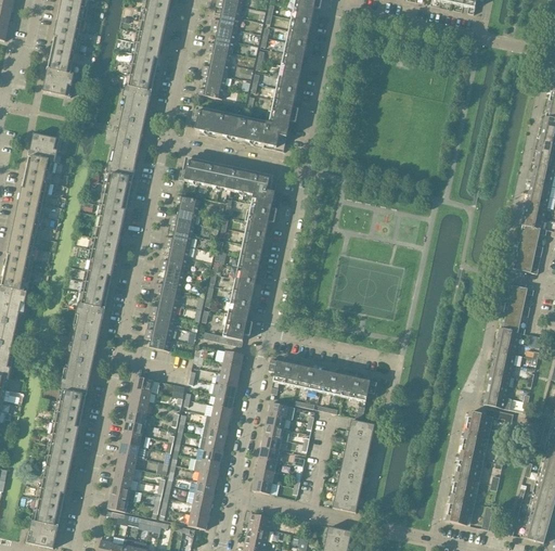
[(72,82),(89,0),(61,0),(47,67),(57,69),(56,75),(49,73),(47,75),(47,77),(46,77),(42,89),(71,95),(73,84),(72,82)]
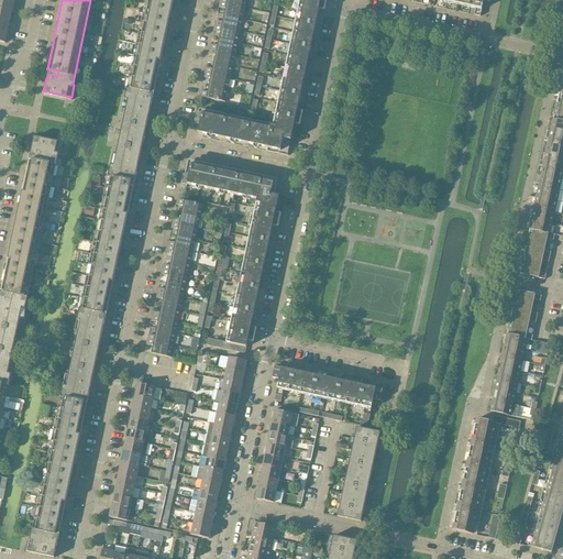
[(144,0),(136,41),(122,108),(125,108),(120,130),(144,134),(151,101),(150,100),(150,98),(148,96),(142,95),(143,89),(153,91),(172,0),(144,0)]
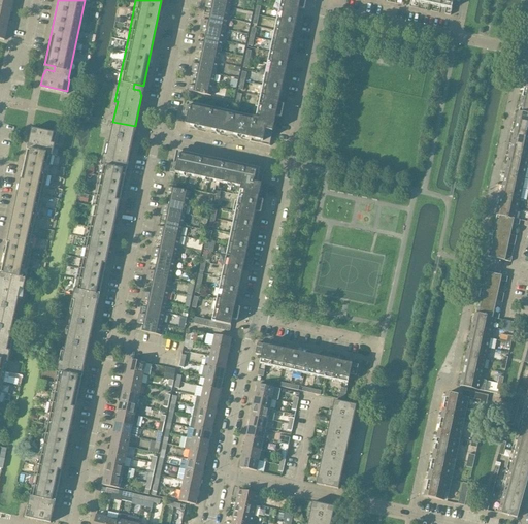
[(230,4),(211,0),(206,0),(205,4),(211,5),(209,11),(230,15),(230,13),(228,13),(230,4)]
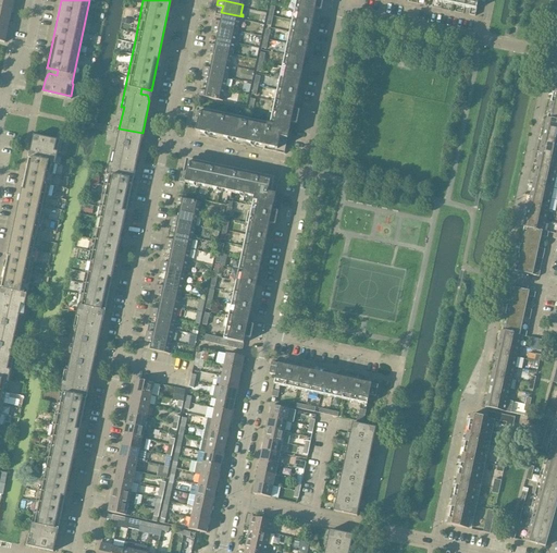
[(305,56),(309,33),(316,5),(321,8),(322,0),(295,0),(284,52),(305,56)]
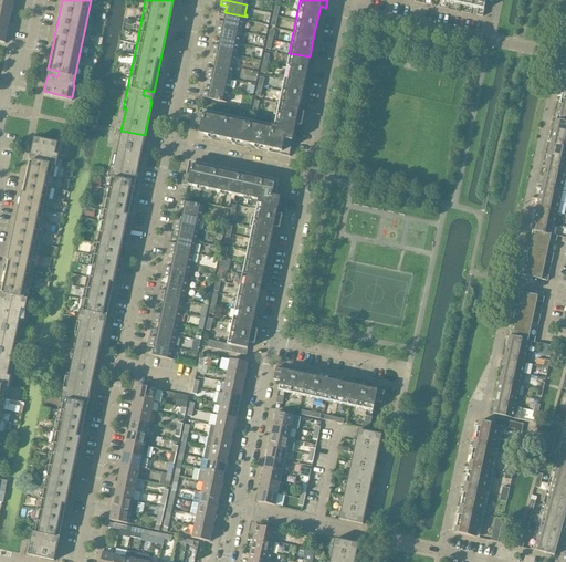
[(456,0),(478,4),(477,11),(482,13),(484,0),(456,0)]
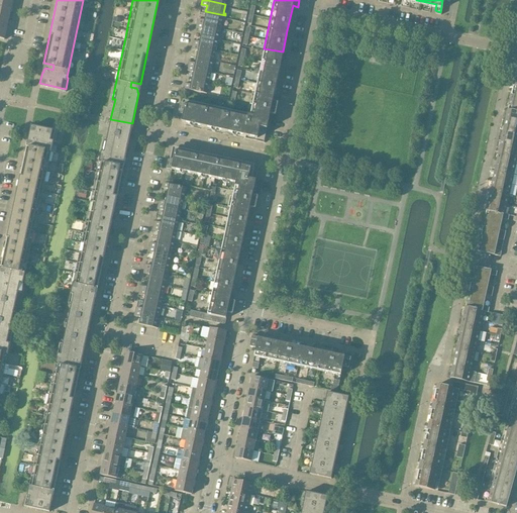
[(11,5),(0,3),(0,13),(9,15),(11,5)]
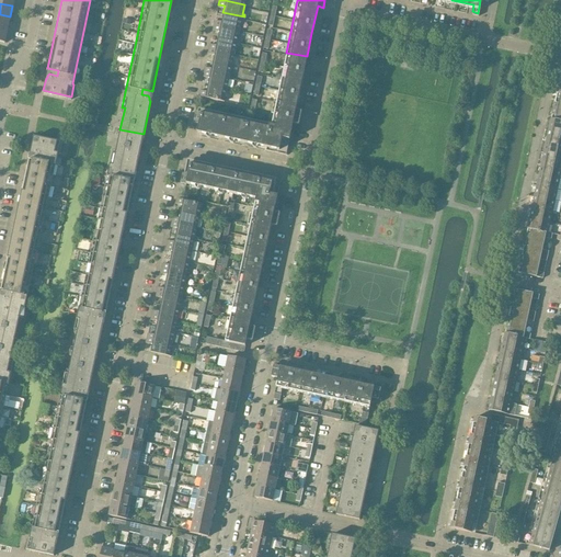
[(244,16),(222,12),(221,19),(215,18),(214,23),(239,27),(241,19),(243,19),(244,16)]
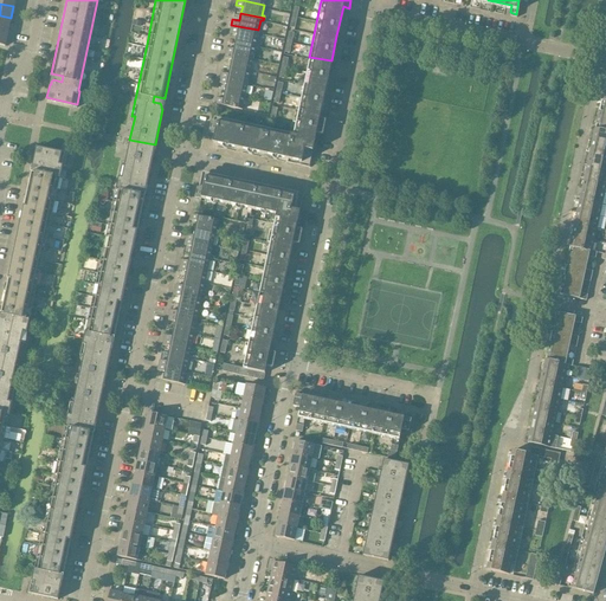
[(11,18),(0,15),(0,27),(7,30),(11,18)]
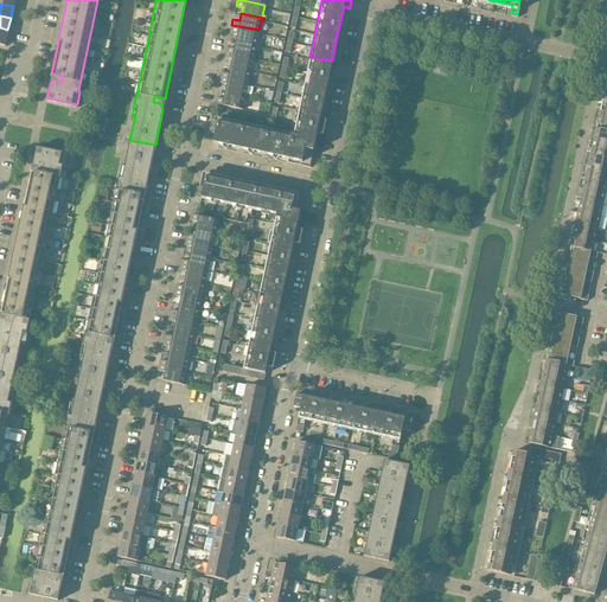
[(259,30),(231,25),(230,30),(237,31),(236,38),(259,44),(259,42),(256,40),(259,30)]
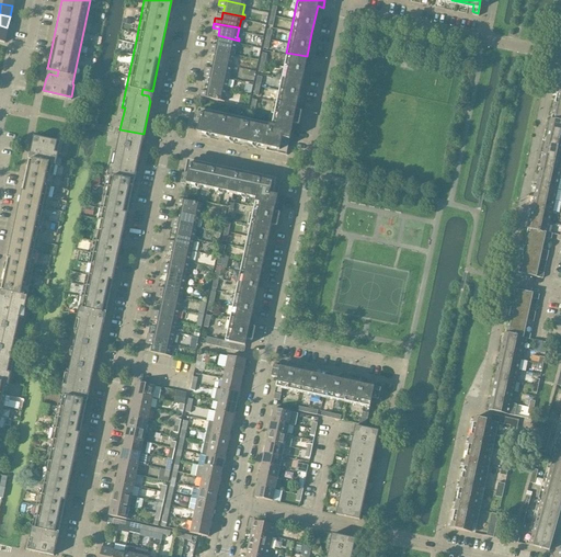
[(239,41),(218,35),(216,43),(209,41),(209,46),(233,52),(236,42),(239,43),(239,41)]
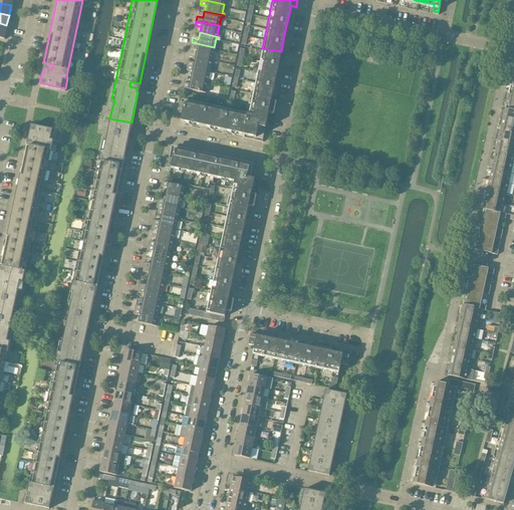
[(214,47),(192,42),(191,46),(196,47),(195,54),(215,58),(215,56),(213,55),(214,47)]
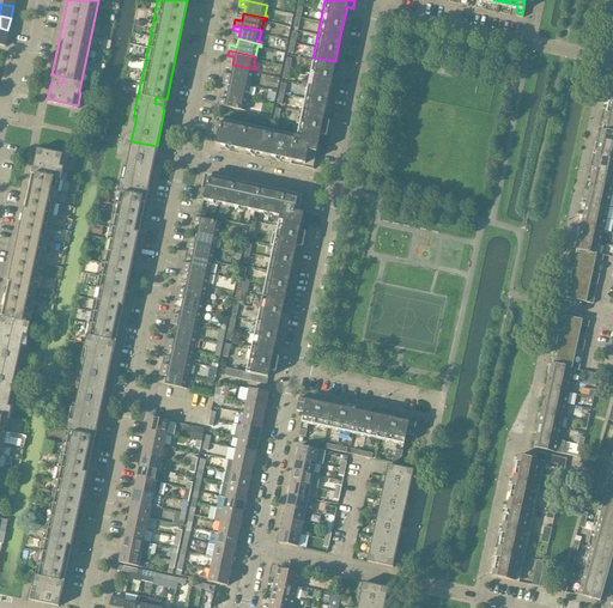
[(323,117),(329,87),(335,61),(313,58),(298,127),(295,126),(292,135),(219,120),(219,121),(218,131),(216,141),(291,157),(290,160),(313,165),(316,149),(320,150),(323,132),(326,133),(327,127),(329,119),(323,117)]
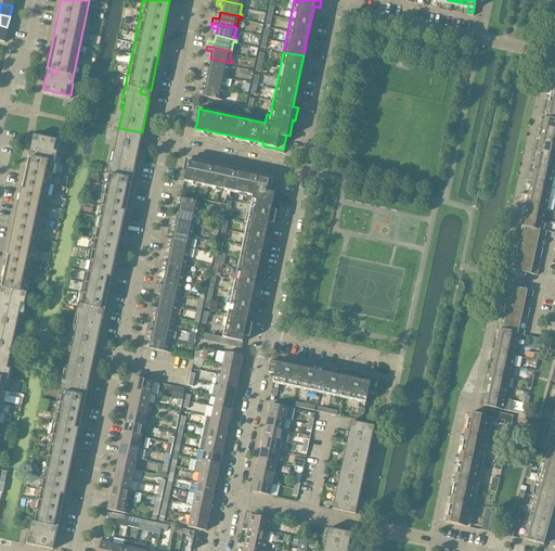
[(232,63),(210,59),(209,65),(203,63),(202,68),(227,74),(229,64),(231,65),(232,63)]
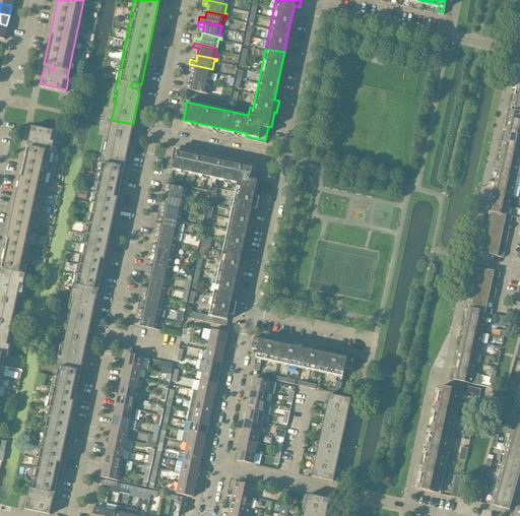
[(212,69),(189,64),(188,68),(194,70),(193,76),(212,80),(212,78),(210,77),(212,69)]
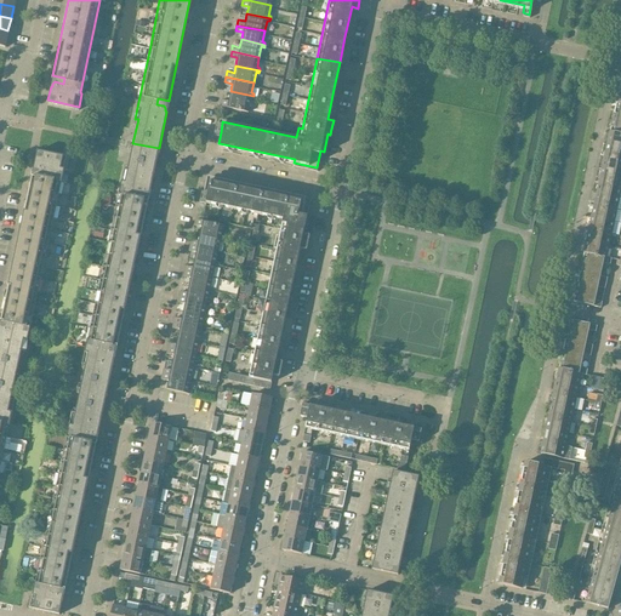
[(254,96),(231,91),(228,98),(221,97),(220,103),(248,108),(250,97),(254,98),(254,96)]
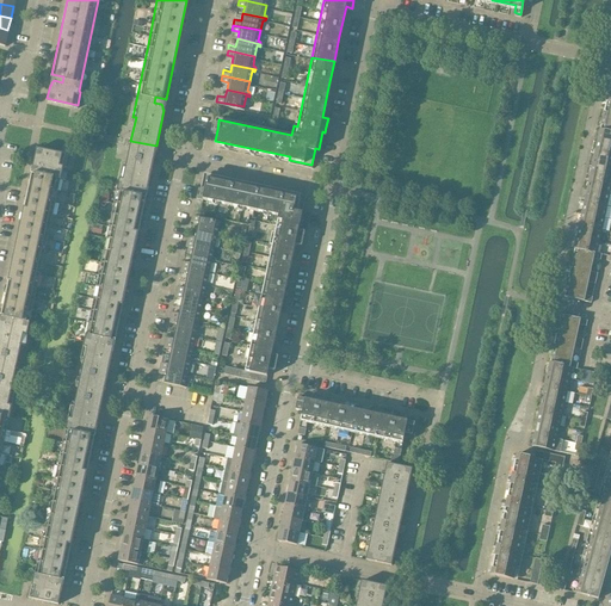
[(610,116),(603,115),(599,127),(610,128),(610,116)]
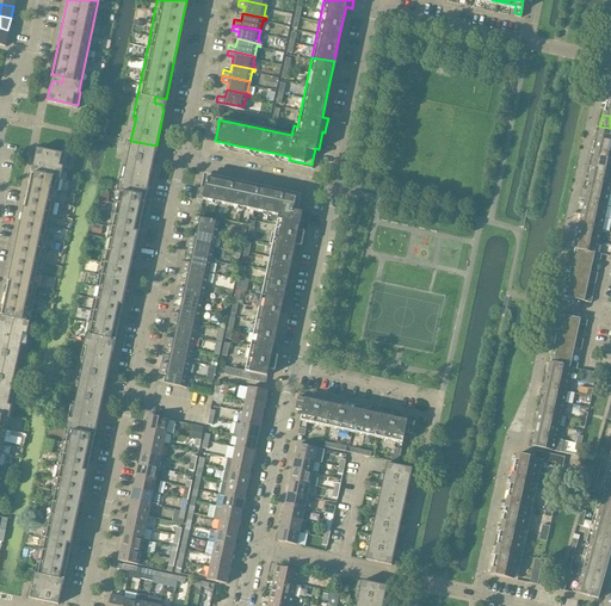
[(610,128),(599,127),(597,138),(610,141),(610,128)]
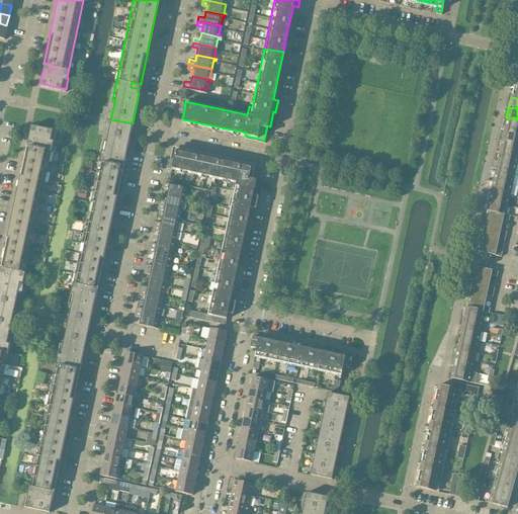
[(517,119),(506,117),(504,127),(517,130),(517,119)]
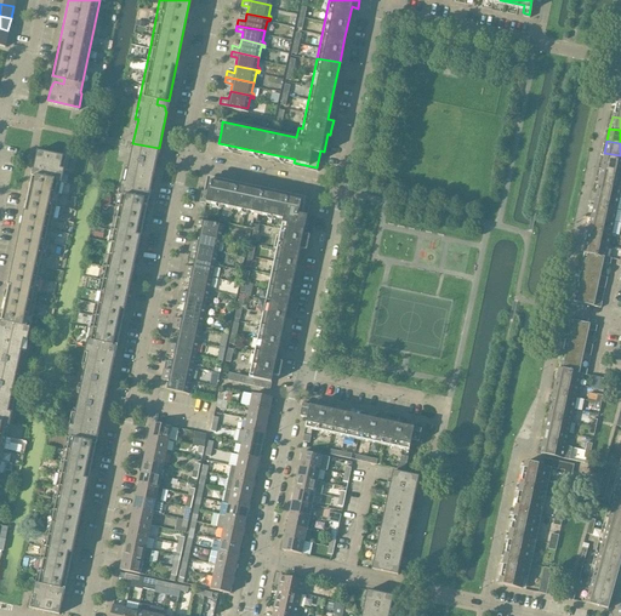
[(124,166),(119,192),(87,336),(83,361),(86,361),(83,374),(80,386),(107,392),(114,354),(113,354),(113,351),(112,348),(104,347),(106,341),(117,343),(148,197),(137,194),(138,188),(146,190),(148,188),(149,186),(151,186),(159,148),(132,143),(127,166),(124,166)]
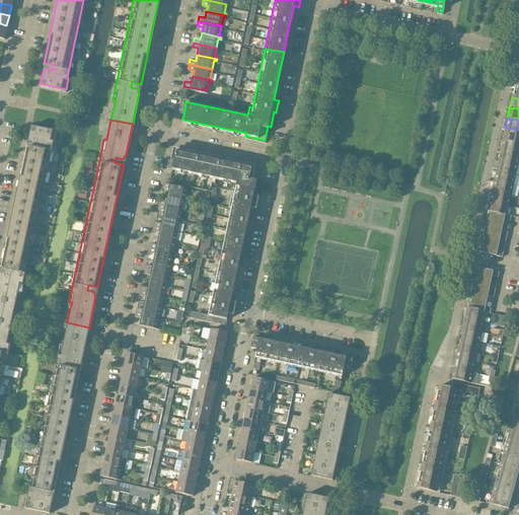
[(22,270),(35,210),(49,149),(56,151),(57,144),(53,143),(54,140),(55,140),(57,129),(31,123),(28,134),(30,135),(29,137),(30,139),(38,141),(36,145),(26,143),(25,150),(28,151),(27,154),(26,158),(23,157),(21,170),(23,171),(22,178),(19,177),(16,191),(19,192),(18,199),(15,198),(12,212),(15,212),(14,216),(13,219),(11,219),(8,231),(11,232),(9,239),(6,239),(4,251),(6,252),(5,260),(2,259),(0,266),(10,269),(9,273),(2,272),(0,273),(0,275),(0,307),(14,310),(18,291),(21,292),(25,271),(22,270)]
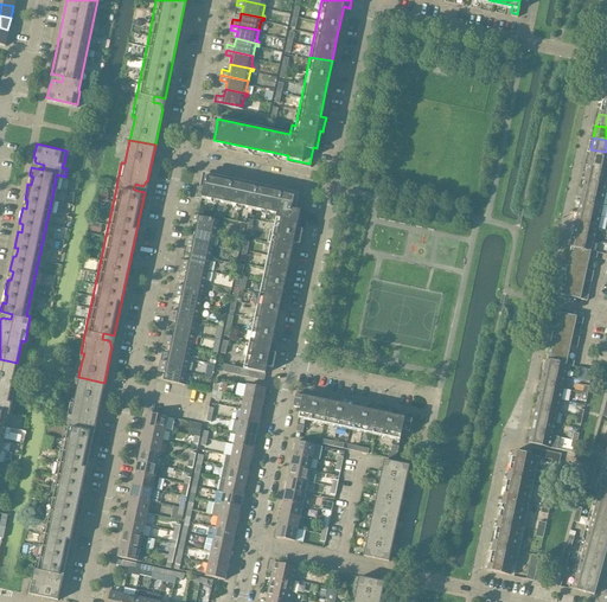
[(606,164),(606,152),(590,149),(588,161),(606,164)]
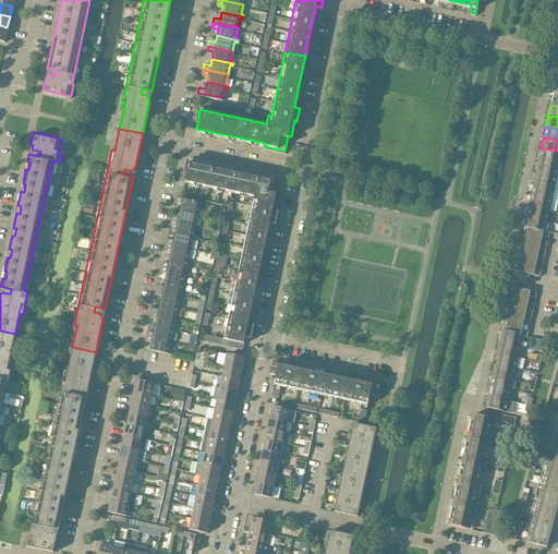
[(557,151),(541,148),(538,159),(557,163),(557,151)]
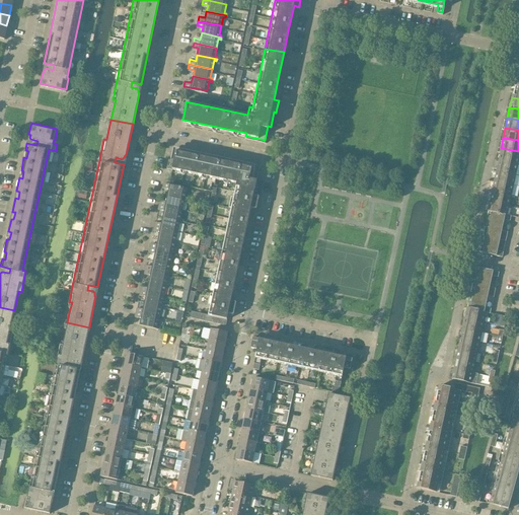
[(517,161),(518,153),(518,151),(501,148),(499,158),(517,161)]
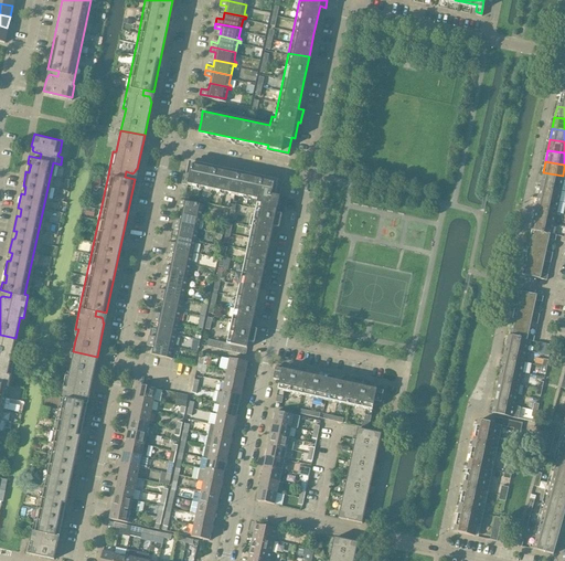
[(279,211),(283,194),(279,194),(283,179),(260,173),(259,175),(262,175),(262,177),(191,162),(189,172),(188,181),(254,196),(252,204),(256,205),(242,270),(262,274),(273,223),(279,224),(280,215),(281,211),(279,211)]
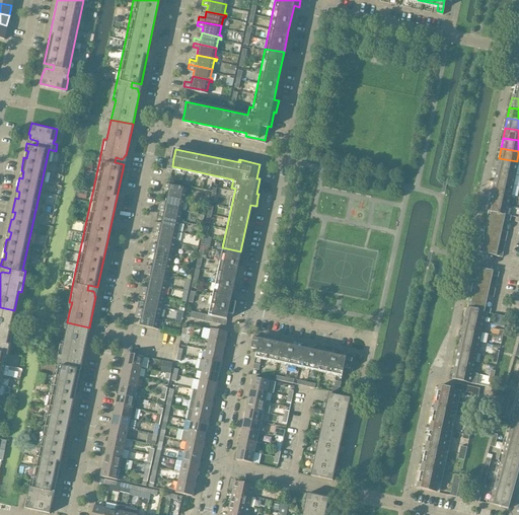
[(517,161),(499,158),(497,168),(515,171),(517,161)]
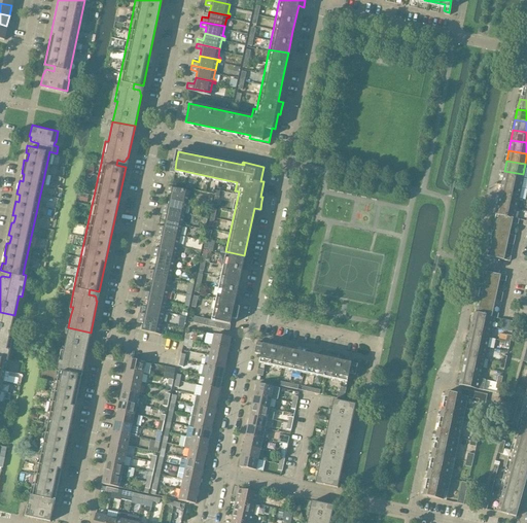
[(523,174),(504,171),(501,181),(521,184),(523,174)]
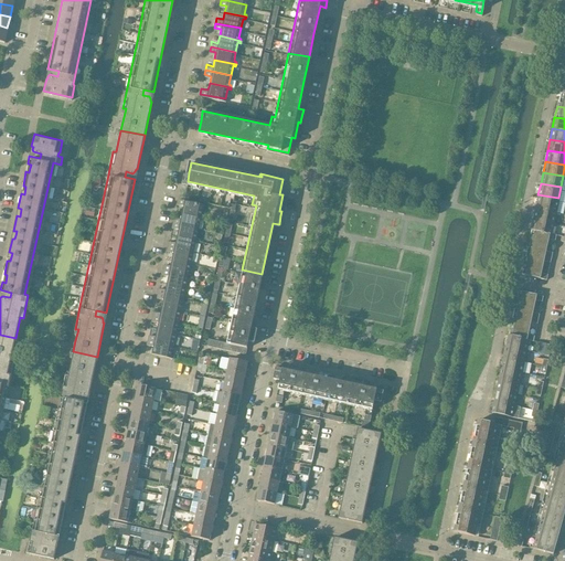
[(558,198),(537,194),(535,205),(556,209),(558,198)]
